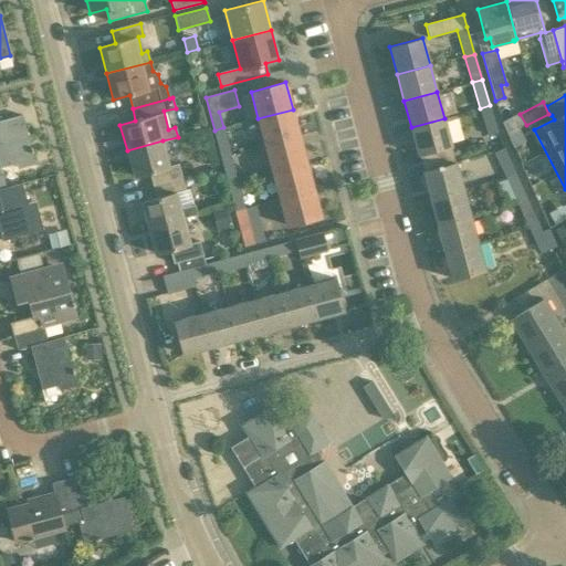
[(498,132),(490,105),(480,108),(488,135),(498,132)]
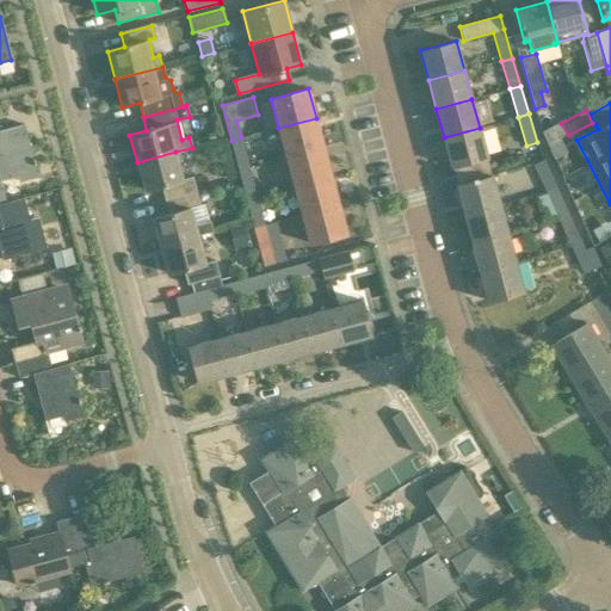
[(278,128),(287,156),(323,147),(316,118),(278,128)]
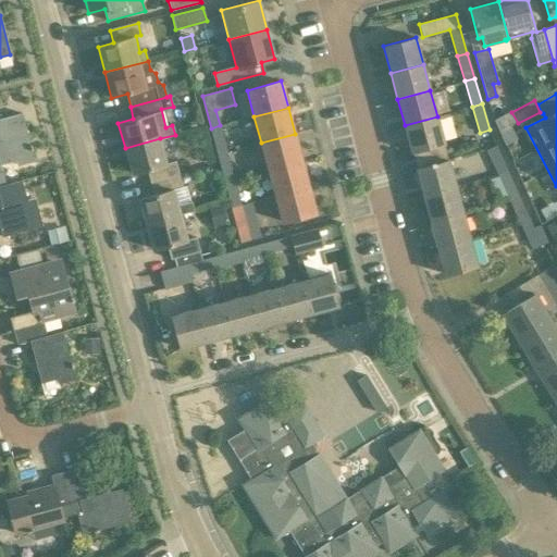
[(0,172),(2,172),(0,164),(16,160),(17,165),(35,161),(22,112),(0,118),(0,172)]
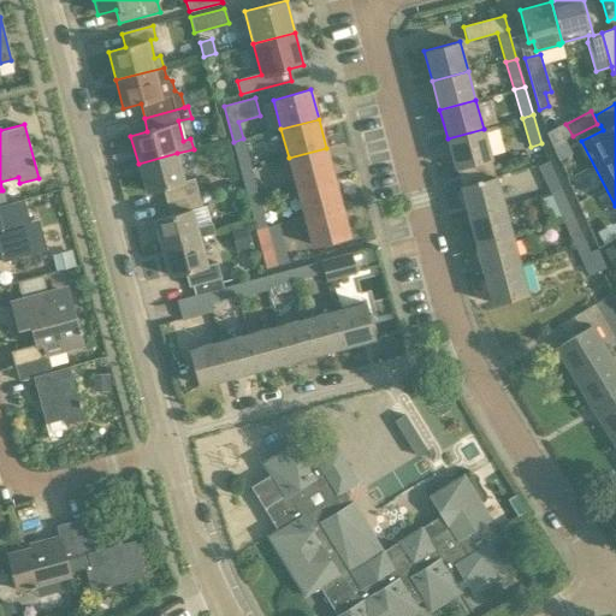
[(491,159),(484,129),(448,138),(455,169),(491,159)]
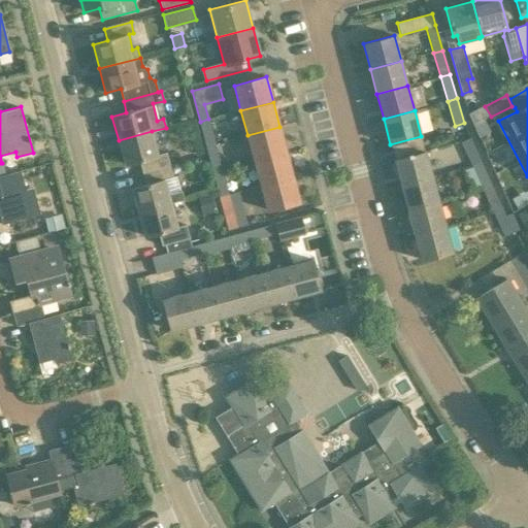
[(200,122),(206,146),(215,144),(208,119),(200,122)]
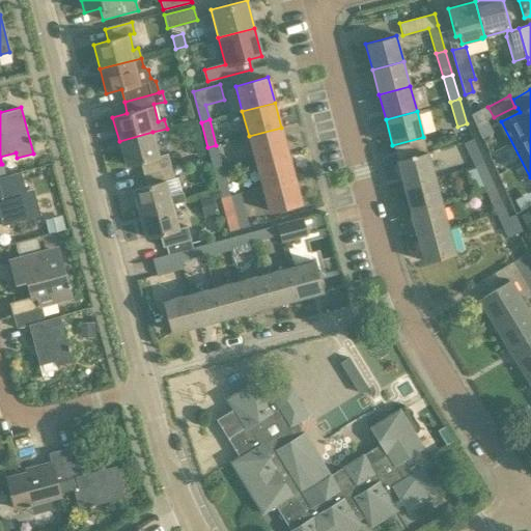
[(281,128),(249,136),(255,162),(287,152),(281,128)]
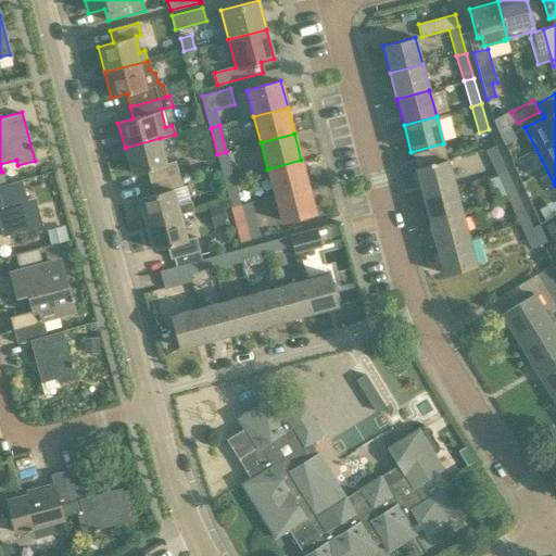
[(148,168),(151,181),(178,174),(175,162),(166,164),(160,138),(125,148),(131,173),(148,168)]
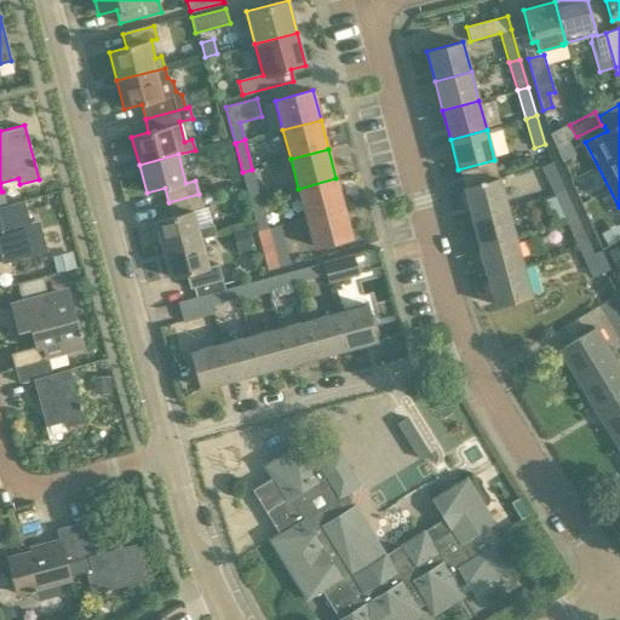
[(543,166),(555,194),(564,189),(552,161),(543,166)]
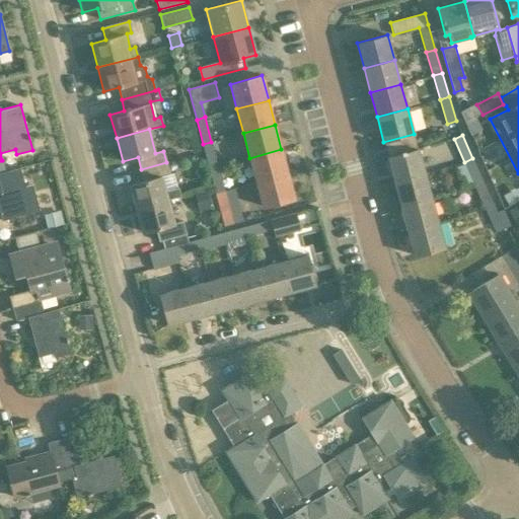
[(203,144),(209,168),(218,166),(211,142),(203,144)]
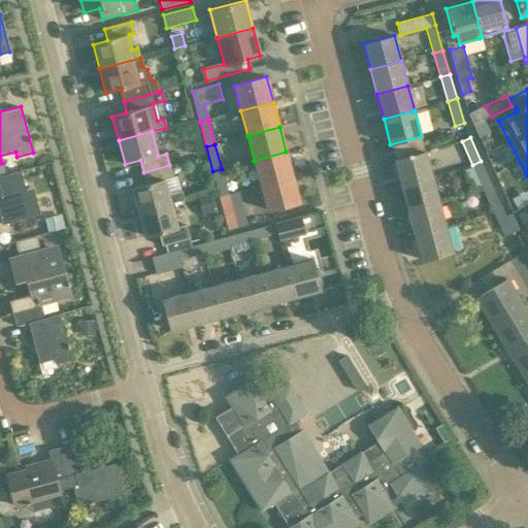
[(254,161),(260,186),(293,177),(286,152),(254,161)]
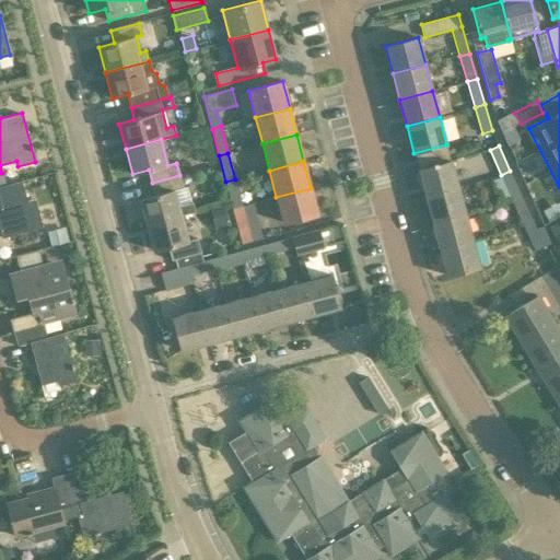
[(418,170),(426,197),(458,188),(451,161),(418,170)]
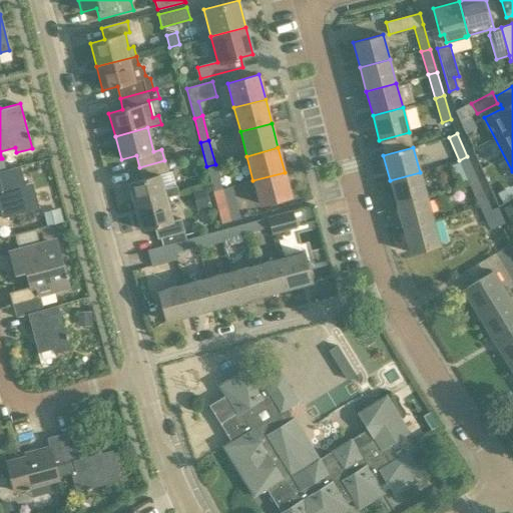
[(459,160),(469,183),(477,179),(467,156),(459,160)]
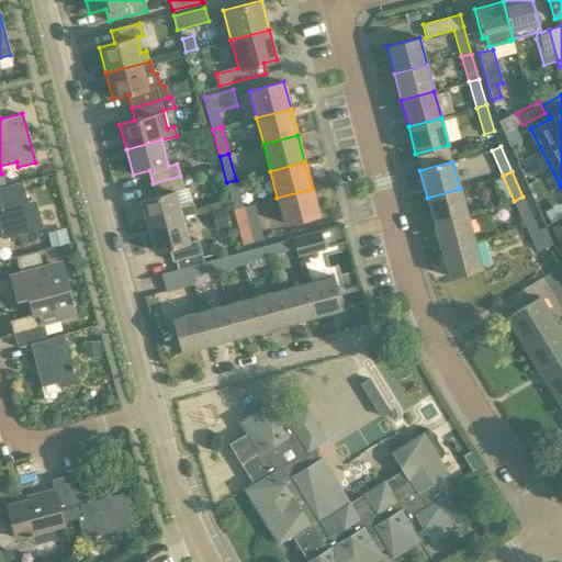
[(22,182),(6,187),(2,173),(0,173),(0,229),(2,238),(43,228),(35,201),(27,203),(22,182)]
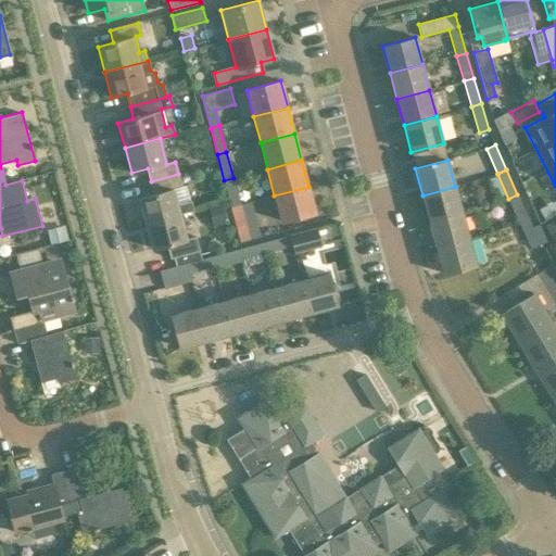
[(139,199),(146,223),(179,214),(192,211),(190,202),(177,205),(173,189),(181,187),(178,174),(151,181),(154,194),(139,199)]
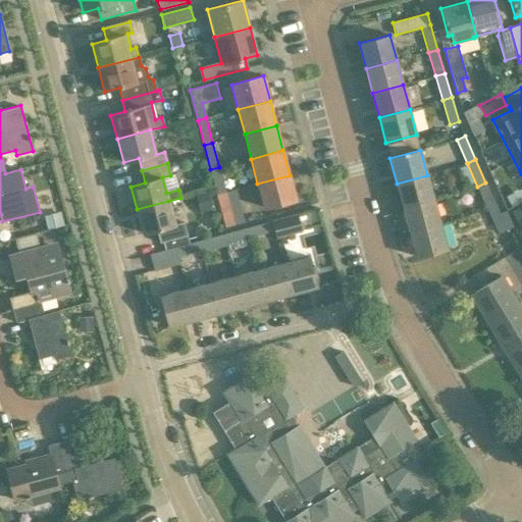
[(210,169),(217,194),(225,192),(219,167),(210,169)]
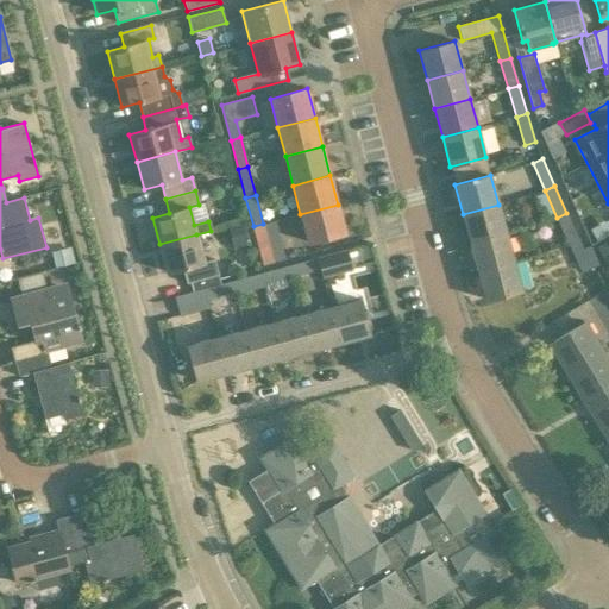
[(345,233),(338,205),(300,214),(308,243),(345,233)]
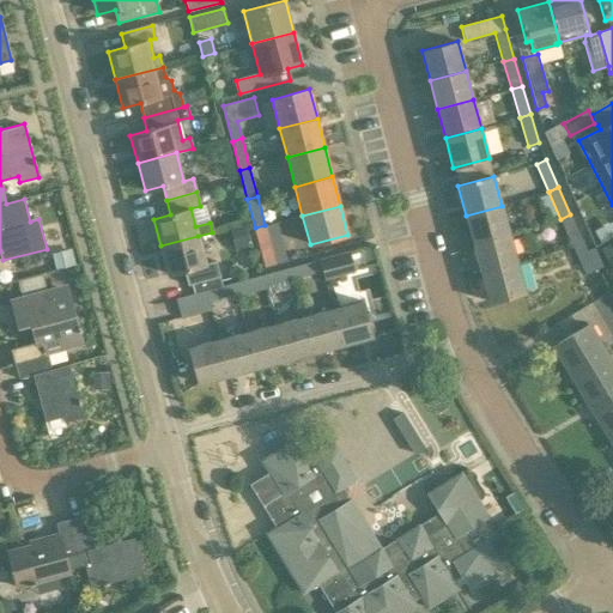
[(466,216),(473,244),(509,235),(502,206),(466,216)]
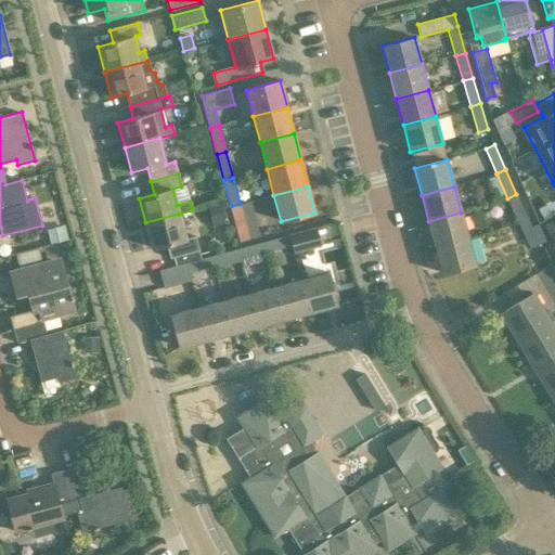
[(507,198),(518,223),(528,219),(516,194),(507,198)]
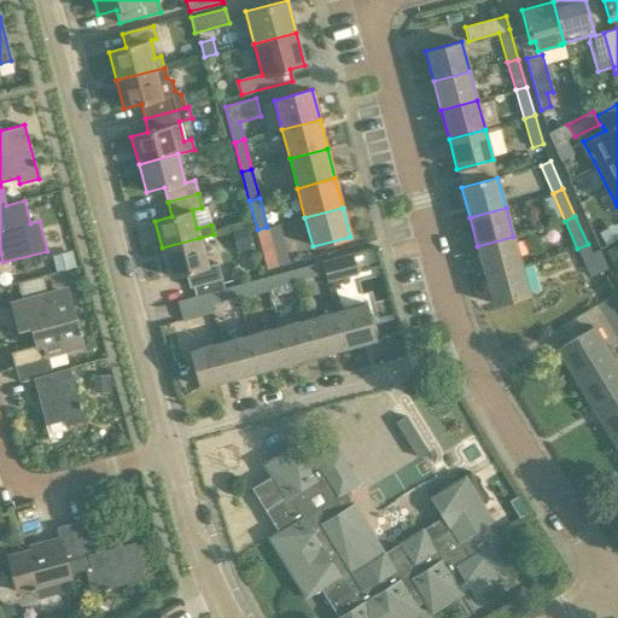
[(279,225),(267,227),(257,229),(267,268),(289,262),(279,225)]
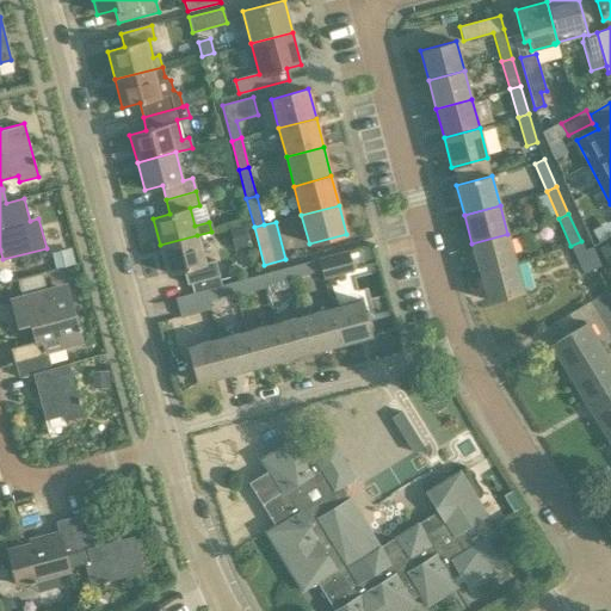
[(245,223),(229,228),(235,250),(251,246),(245,223)]
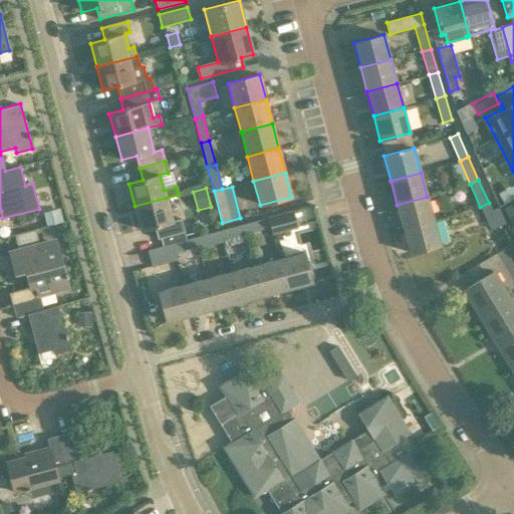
[(397,205),(404,229),(434,221),(427,197),(397,205)]
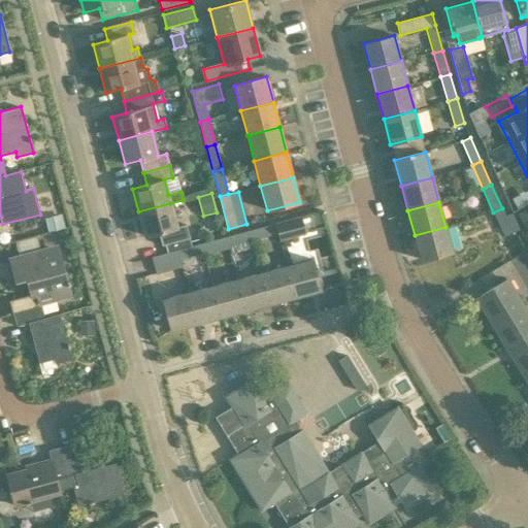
[(166,243),(168,253),(176,251),(191,246),(186,226),(177,228),(170,203),(138,211),(144,236),(159,232),(162,244),(166,243)]
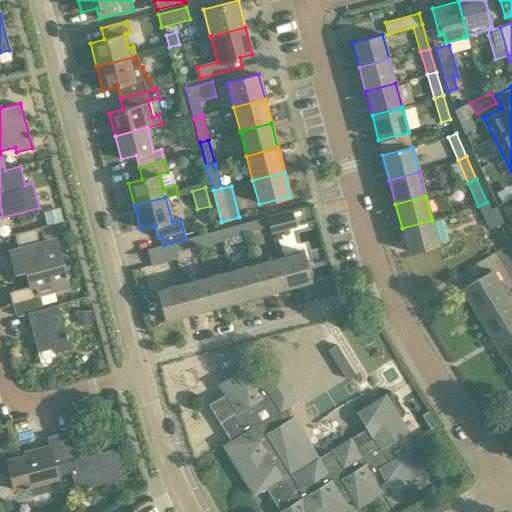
[(497,225),(487,202),(478,206),(488,229),(497,225)]
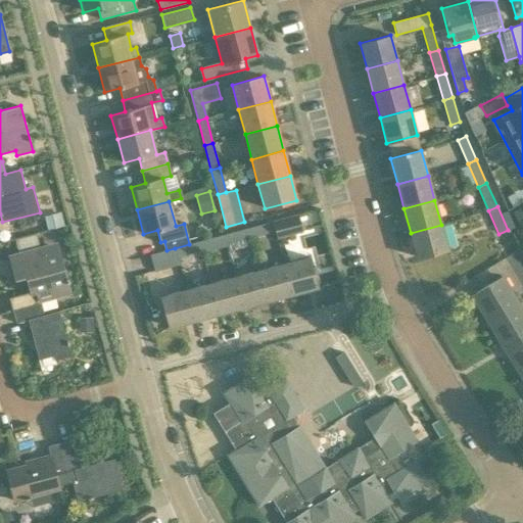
[(522,211),(521,207),(513,211),(522,231),(522,211)]
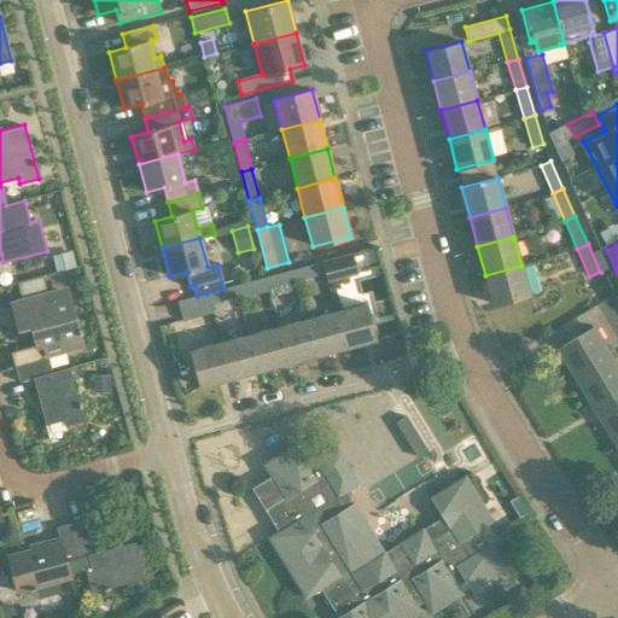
[(70,252),(53,257),(58,270),(74,266),(70,252)]
